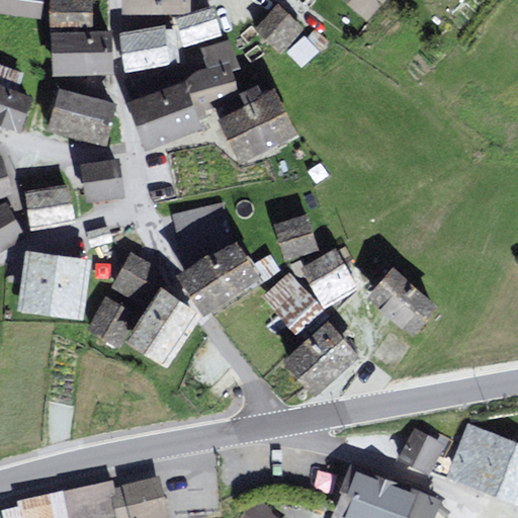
[(37,0),(0,0),(0,7),(14,10),(36,13),(37,0)]
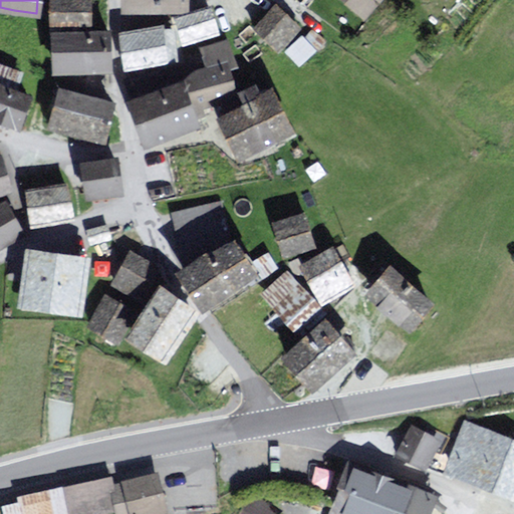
[(88,0),(50,0),(50,22),(88,23),(88,0)]
